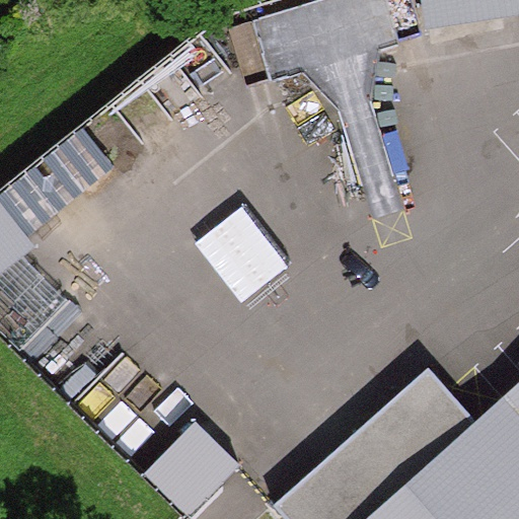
[(518,0),(422,0),(427,29),(518,15),(518,0)]
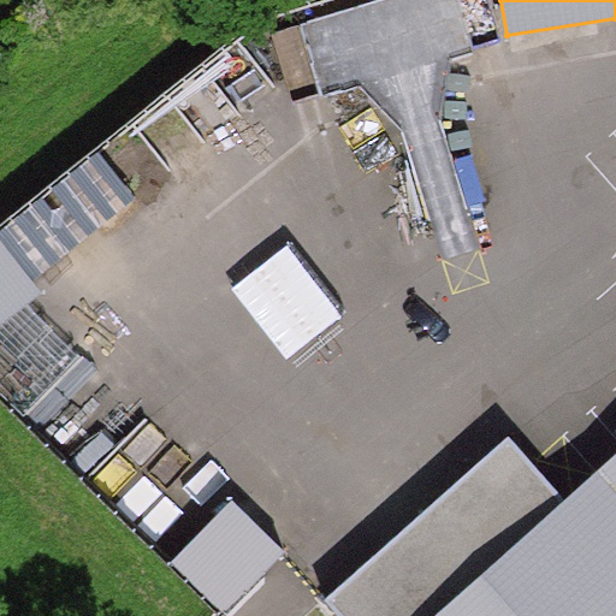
[(0,319),(42,288),(0,231),(0,319)]
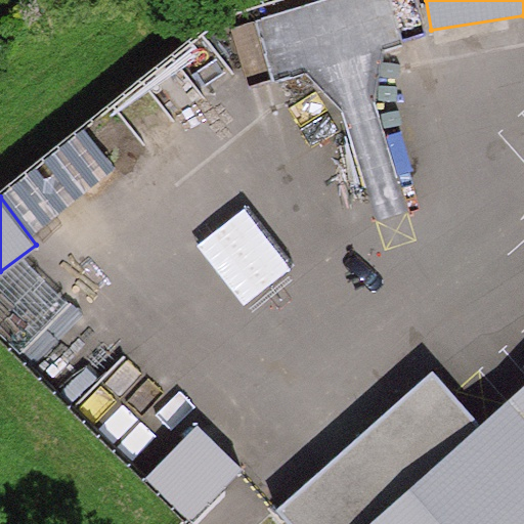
[(523,523),(523,475),(495,443),(431,369),(276,506),(292,523),(523,523)]
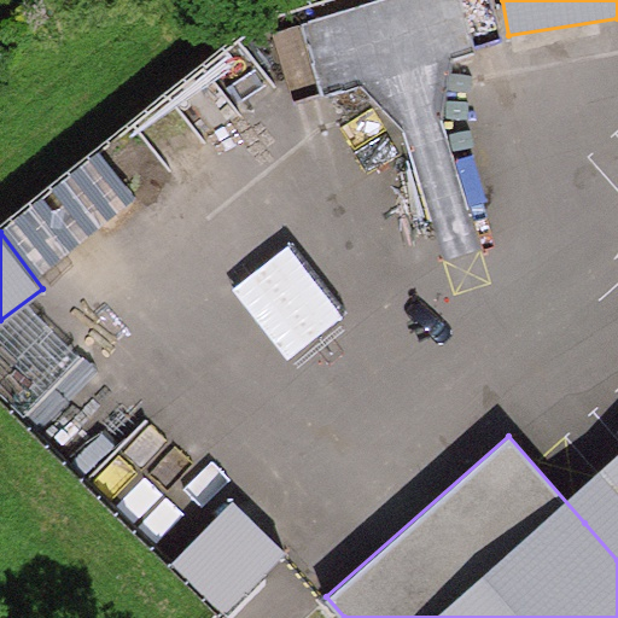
[(617,496),(616,494),(584,523),(617,560),(617,496)]
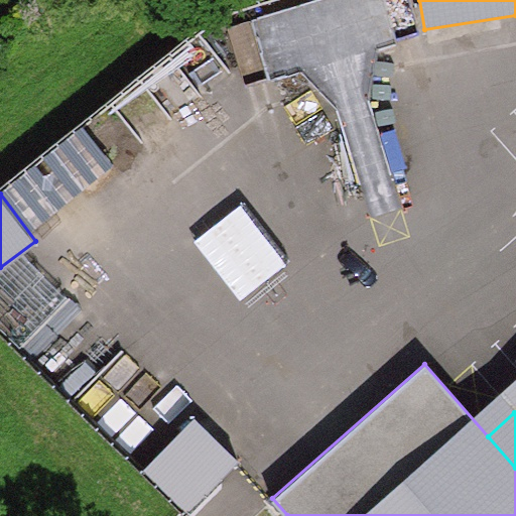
[(187,515),(239,464),(195,421),(141,477),(182,515),(187,515)]
